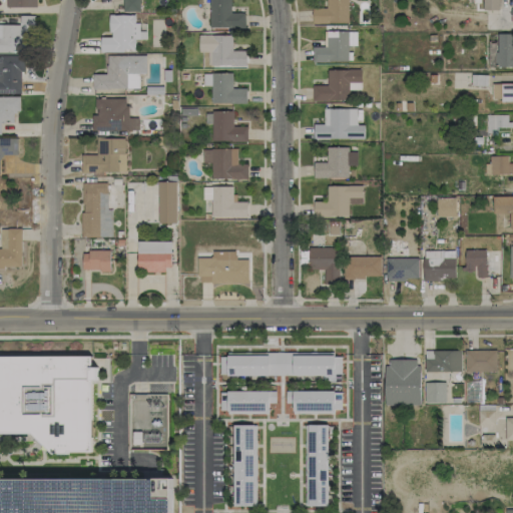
[(122,0),(123,11),(139,11),(139,0),(122,0)]
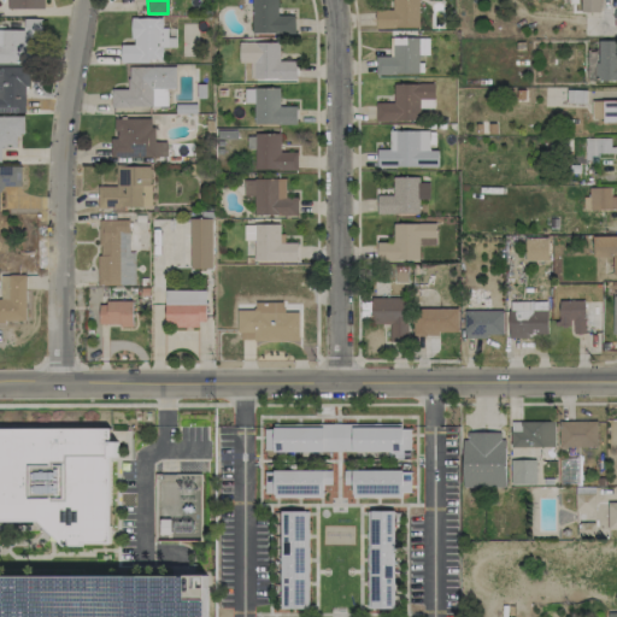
[(277,0),(252,0),(252,33),(294,34),(294,16),(277,15),(277,0)]
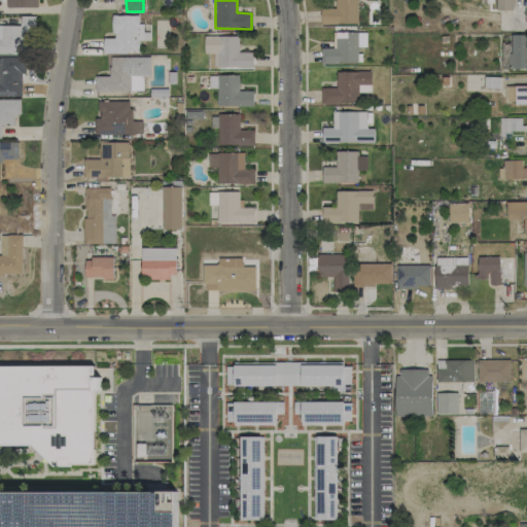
[(357,0),(335,0),(336,8),(321,8),(320,24),(357,25),(357,0)]
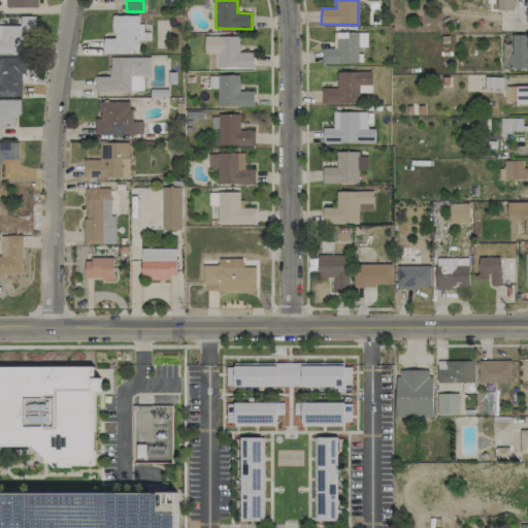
[(513,0),(497,0),(497,10),(513,10),(513,0)]
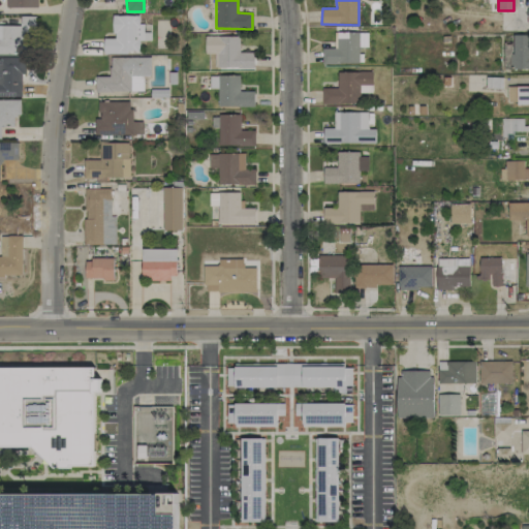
[(103,38),(103,53),(139,53),(139,40),(151,40),(151,32),(145,32),(145,24),(139,24),(139,14),(113,16),(113,38),(103,38)]
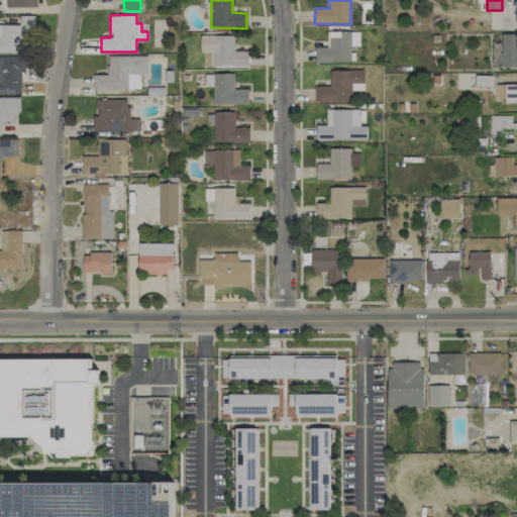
[(20,24),(0,24),(0,53),(24,53),(23,31),(34,31),(33,15),(19,16),(20,24)]
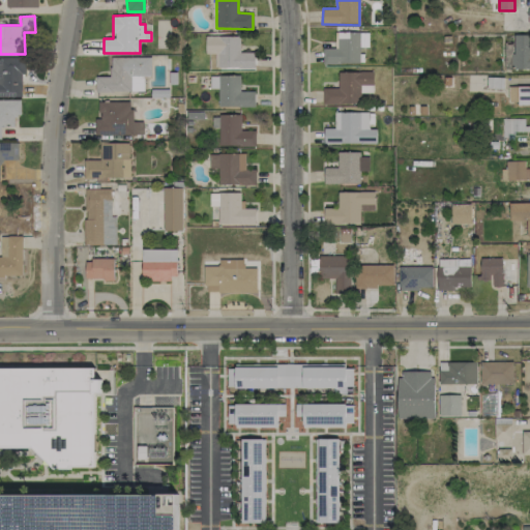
[(322,48),(323,64),(360,63),(359,47),(369,47),(369,32),(336,32),(336,48),(322,48)]
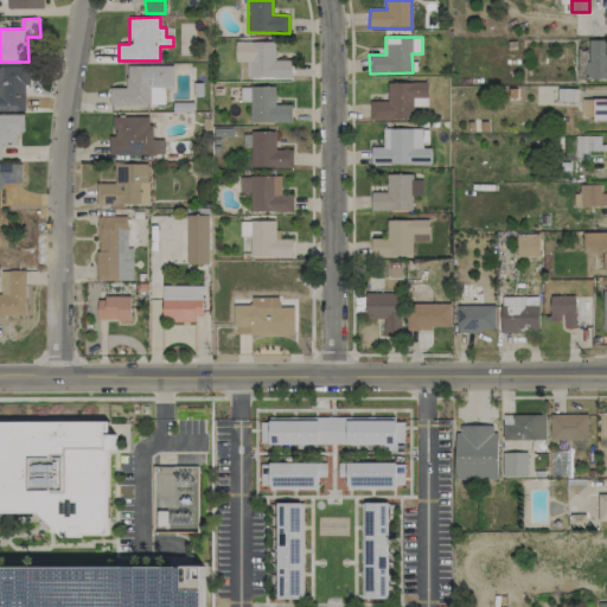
[(606,39),(587,39),(587,78),(606,78),(606,39)]
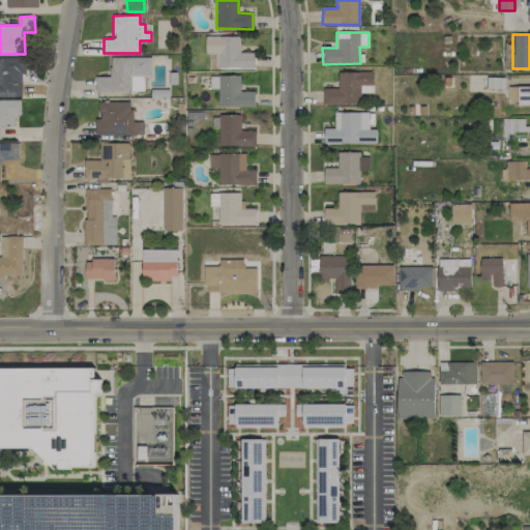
[(218,67),(255,67),(255,53),(240,53),(240,36),(205,36),(206,53),(217,53),(218,67)]
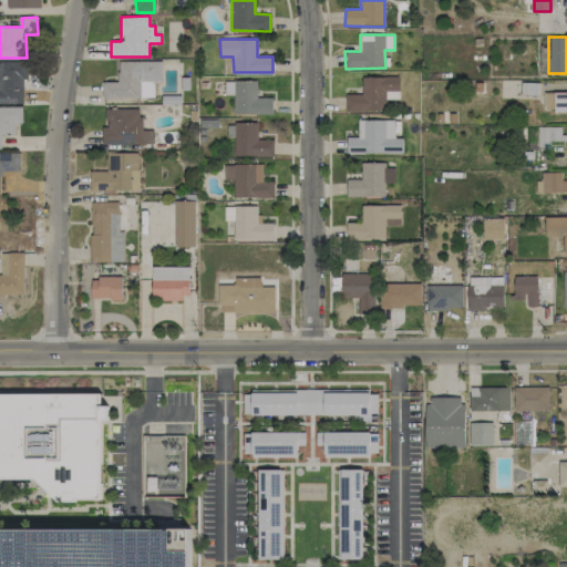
[(103,99),(154,98),(154,81),(162,81),(162,61),(119,62),(119,82),(102,82),(103,99)]
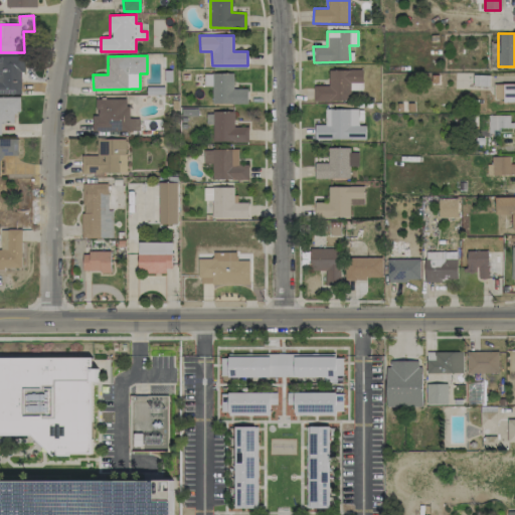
[(0,93),(22,94),(23,56),(0,56),(0,93)]
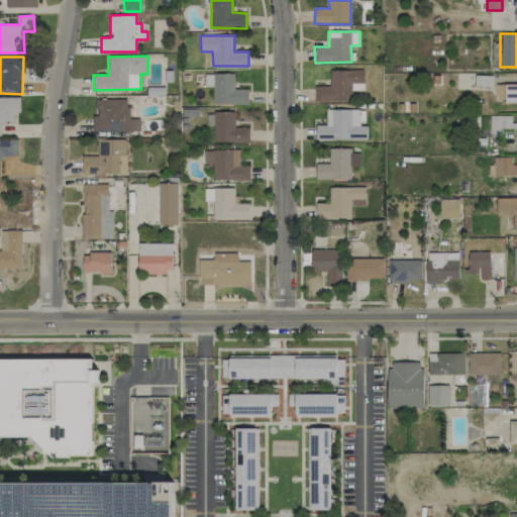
[(330,71),(330,86),(314,86),(315,102),(351,101),(350,91),(364,90),(364,70),(330,71)]
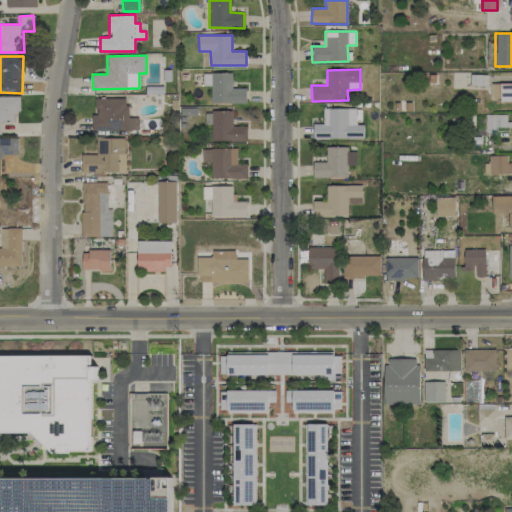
[(246,102),(246,88),(232,88),(232,73),(203,73),(203,86),(210,85),(211,103),(246,102)]
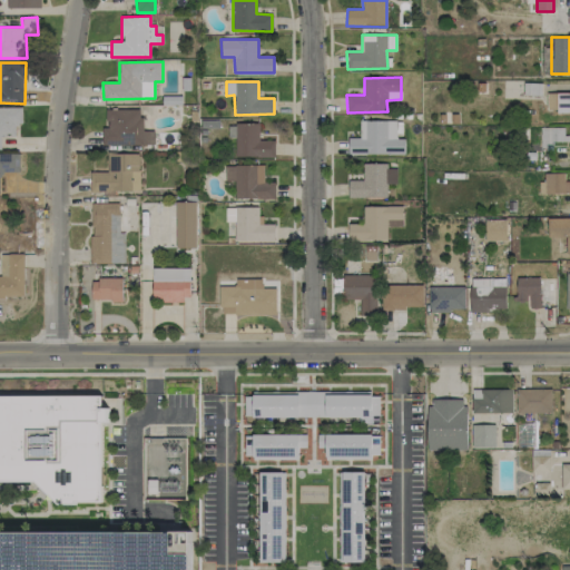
[(569,91),(547,92),(547,112),(569,111),(569,91)]
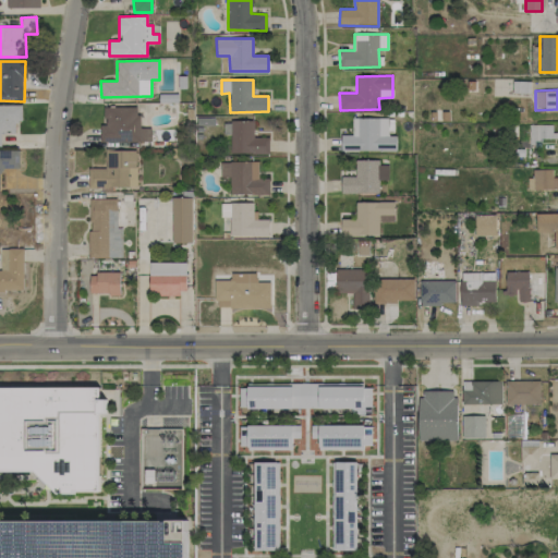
[(0,105),(0,145),(1,146),(1,133),(14,133),(14,123),(22,123),(22,105),(0,105)]
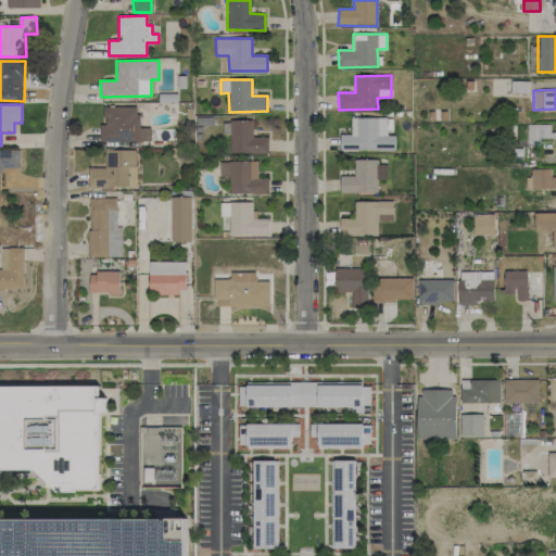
[(99,141),(150,141),(150,128),(138,128),(138,106),(103,106),(103,124),(99,124),(99,141)]
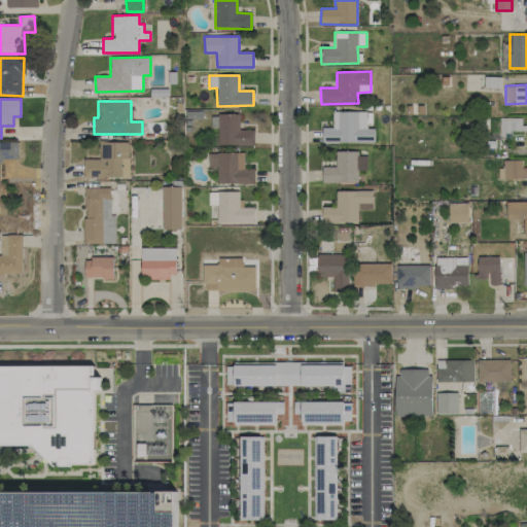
[(374,143),(374,129),(365,129),(365,111),(332,111),(332,128),(322,128),(322,143),(374,143)]
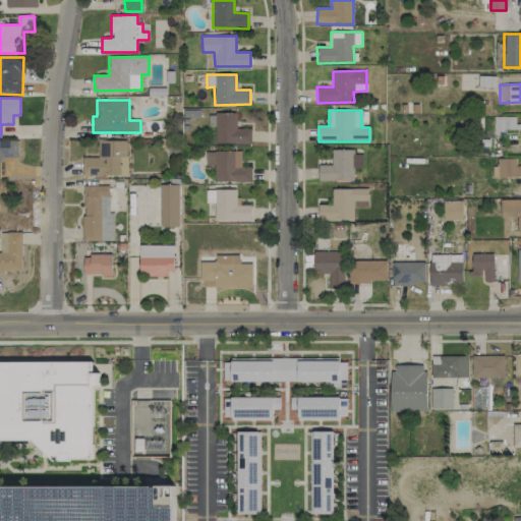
[(236,128),(236,113),(209,114),(209,125),(215,125),(215,143),(251,142),(251,128),(236,128)]
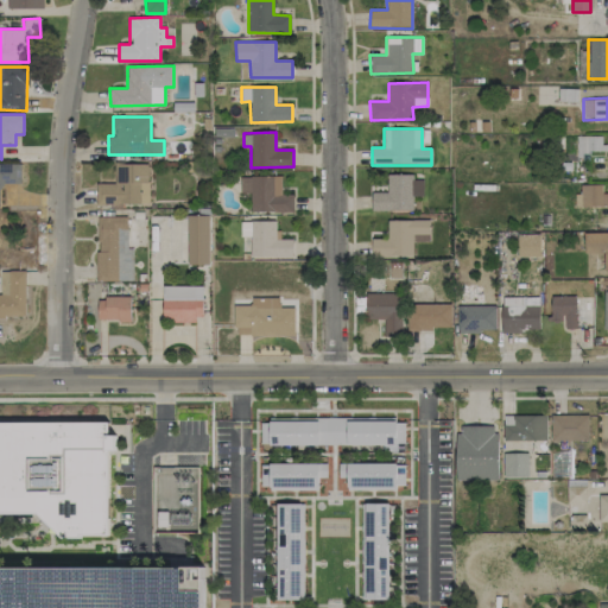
[(603,135),(576,135),(576,152),(603,152),(603,135)]
